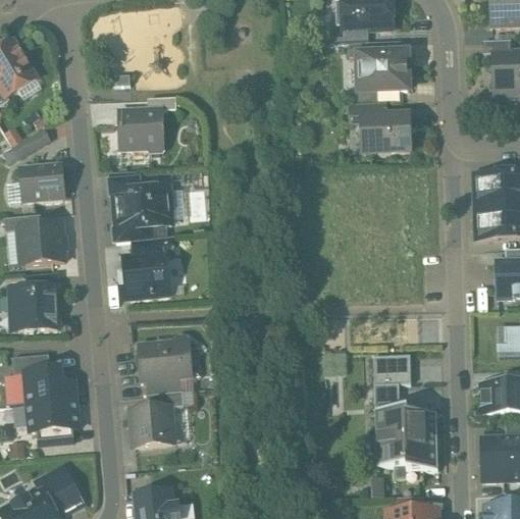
[(340,0),(341,31),(341,32),(363,31),(390,31),(388,0),(340,0)]
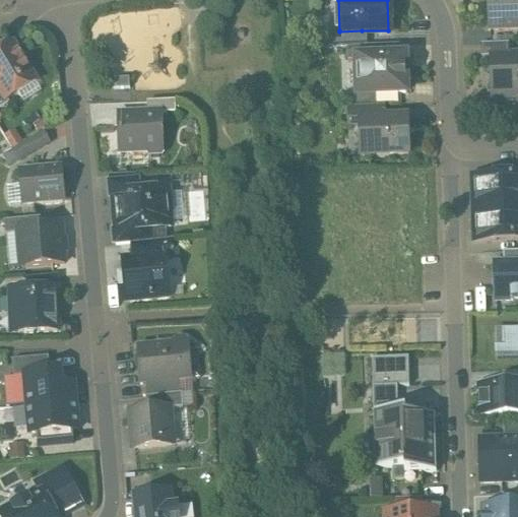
[(487,0),(489,26),(517,25),(517,0),(487,0)]
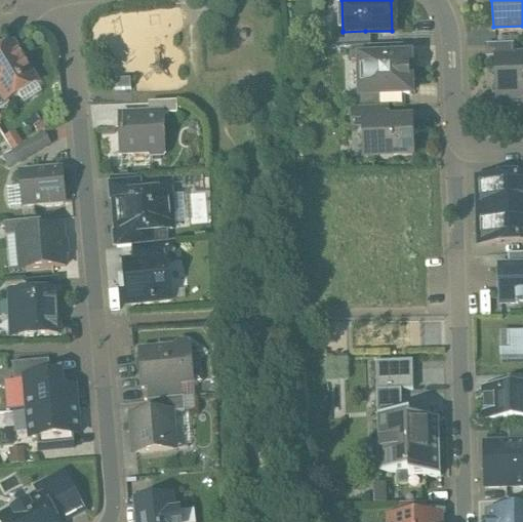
[(343,31),(324,31),(325,45),(349,44),(366,43),(365,31),(343,32),(343,31)]
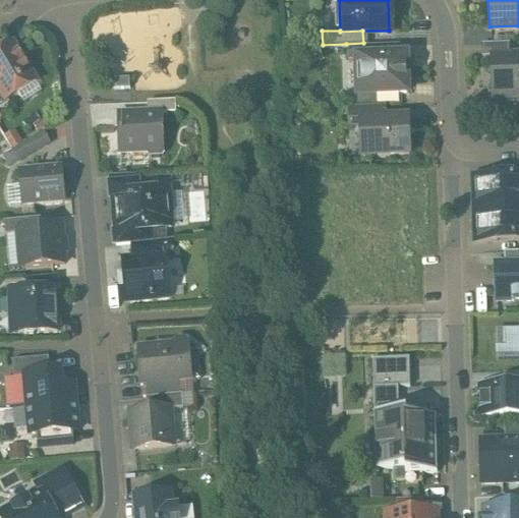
[(10,41),(0,47),(0,90),(4,97),(5,97),(16,90),(18,81),(31,73),(10,41)]
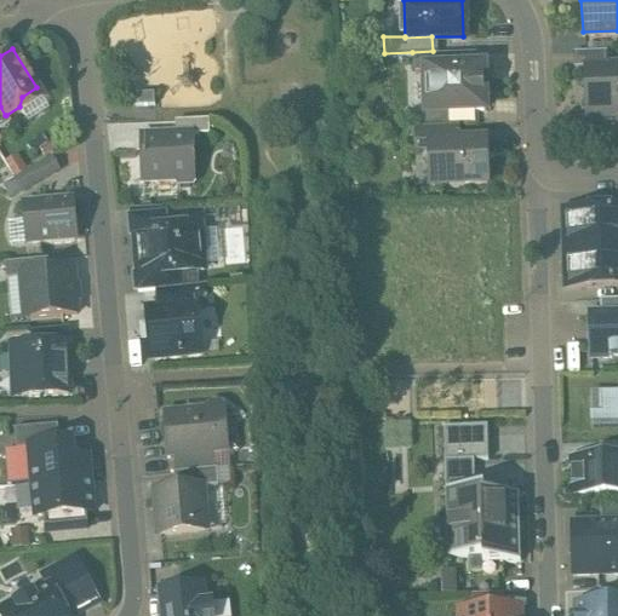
[(602,49),(573,49),(573,64),(583,64),(583,63),(602,62),(602,49)]
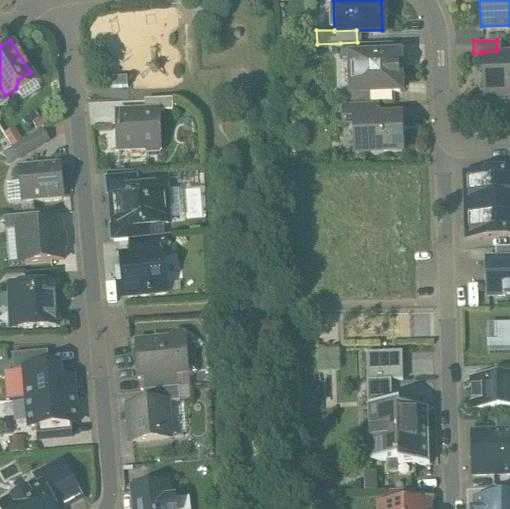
[(357,42),(340,43),(340,55),(349,55),(391,53),(391,41),(357,42)]
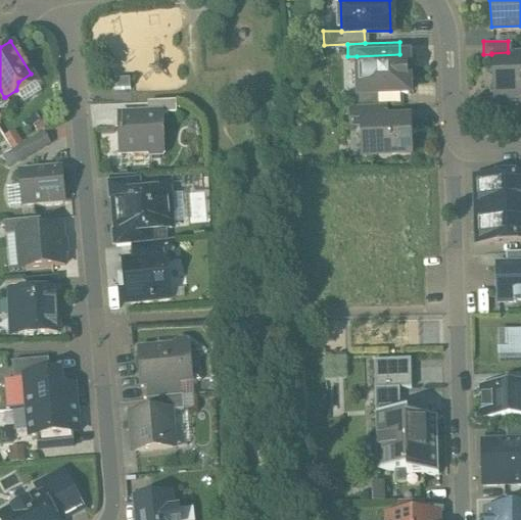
[(520,52),(508,52),(491,53),(491,54),(492,96),(520,95),(520,101),(520,100),(520,52)]
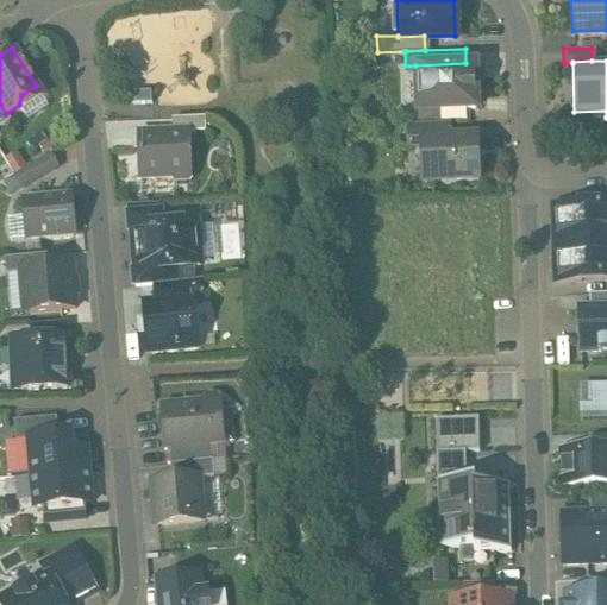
[(465,63),(415,65),(417,108),(437,107),(474,106),(473,63),(465,63)]
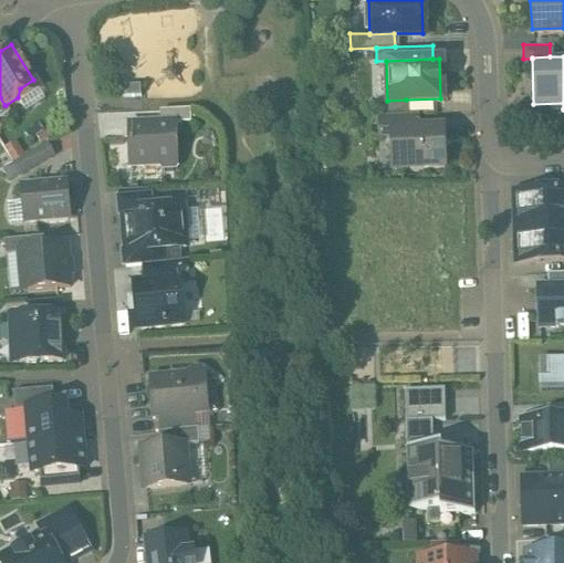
[(138,81),(121,81),(122,92),(138,92),(138,81)]
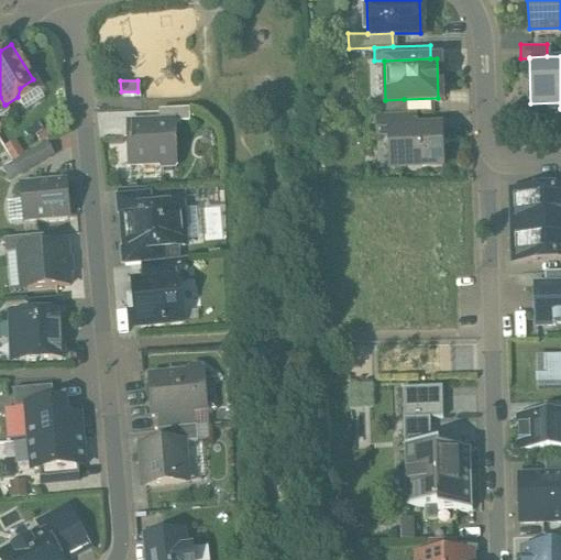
[(404,99),(385,100),(377,100),(377,113),(404,112),(404,99)]
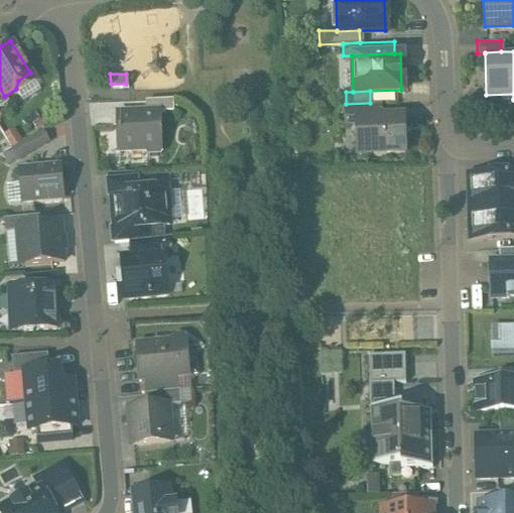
[(171,97),(143,98),(144,109),(157,109),(171,109),(171,97)]
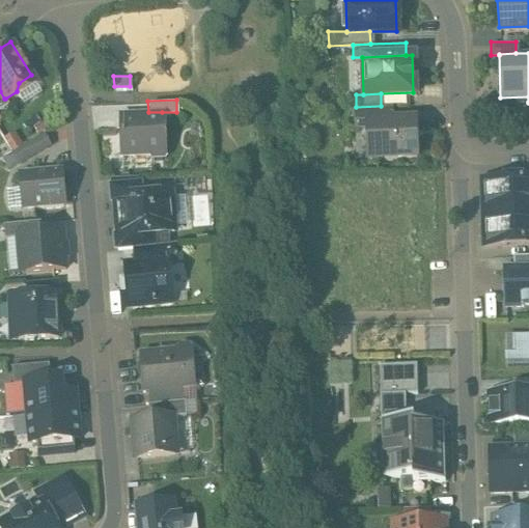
[(356,107),(353,107),(354,127),(366,126),(366,119),(391,118),(390,106),(381,106),(356,107)]
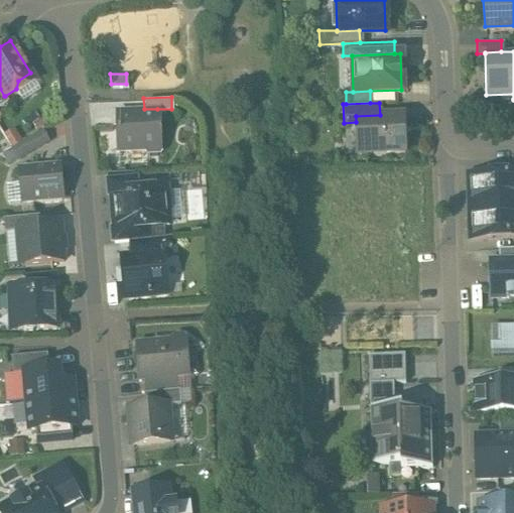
[(157,109),(115,110),(117,147),(143,146),(146,149),(156,148),(158,146),(157,109)]
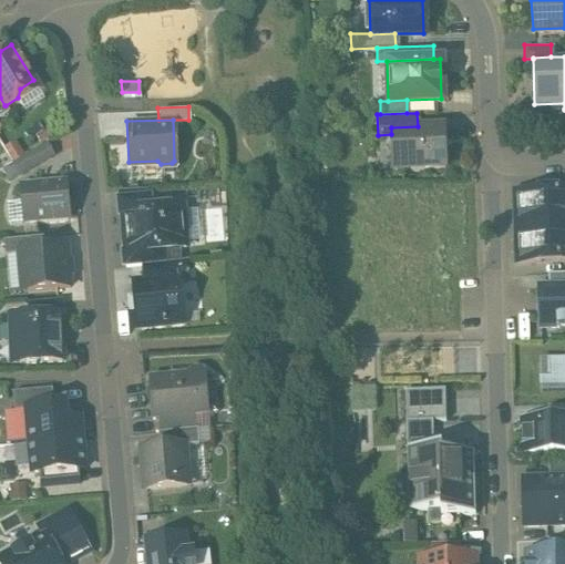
[(418,126),(391,127),(391,134),(391,149),(399,152),(399,166),(443,165),(442,125),(418,126)]
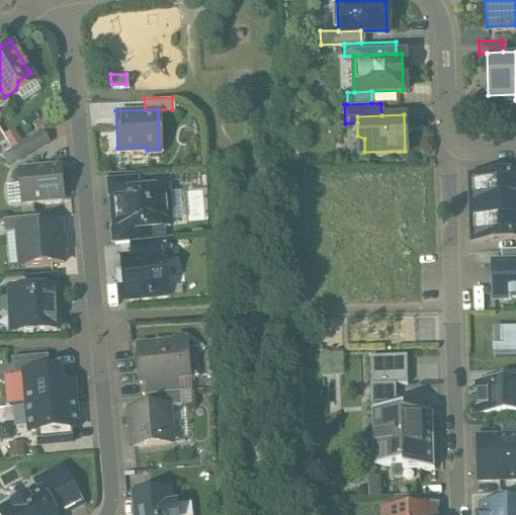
[(12,130),(4,135),(10,145),(19,140),(12,130)]
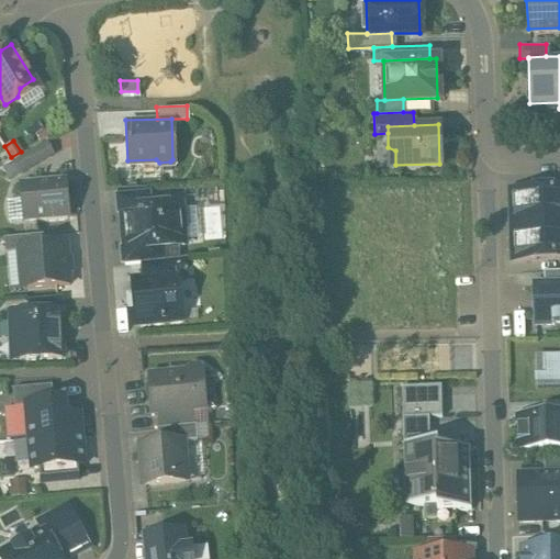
[(4,146),(0,148),(0,160),(1,163),(11,157),(4,146)]
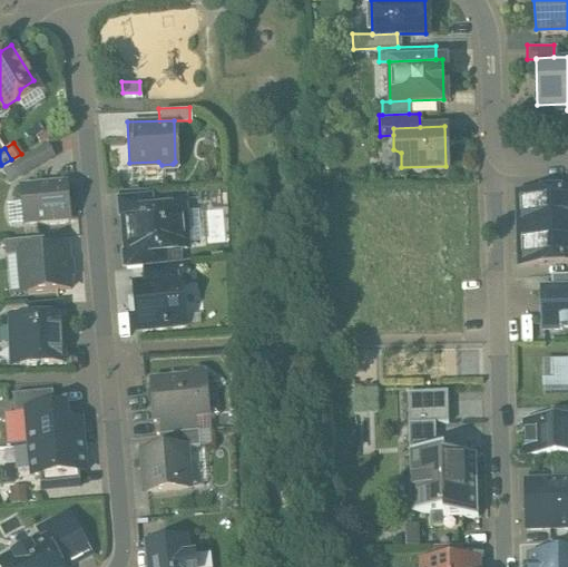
[(64,181),(20,185),(23,221),(67,216),(64,181)]
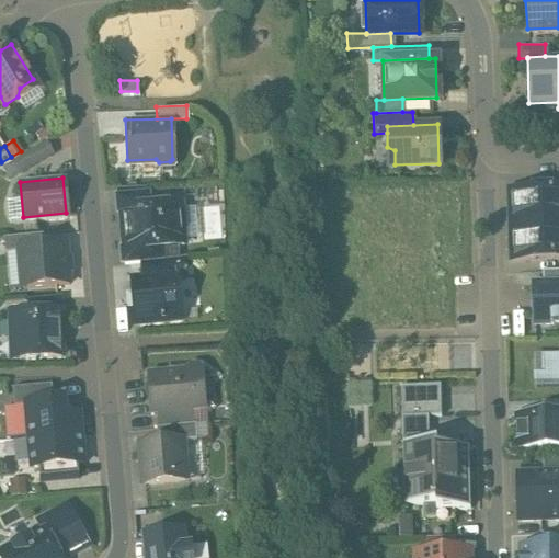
[(145,185),(116,186),(118,209),(121,208),(121,206),(147,204),(145,185)]
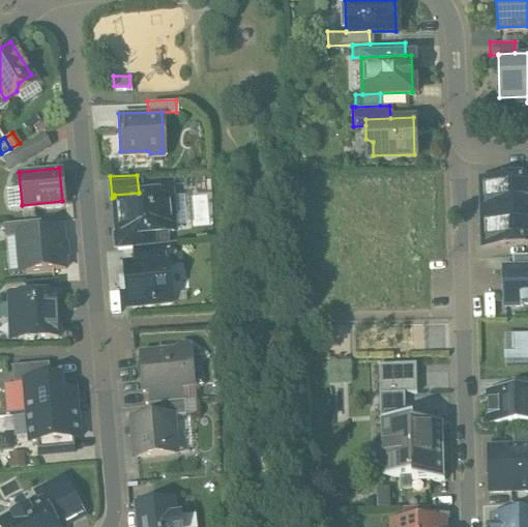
[(527,175),(527,176),(479,177),(480,210),(527,208),(527,175)]
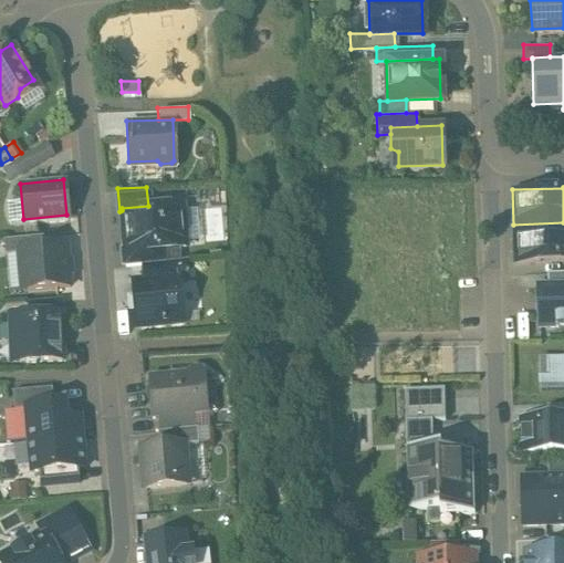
[(148,206),(122,208),(122,210),(123,221),(126,223),(127,235),(124,237),(125,248),(125,250),(160,247),(184,244),(180,204),(176,204),(176,205),(171,201),(164,201),(160,206),(148,206)]
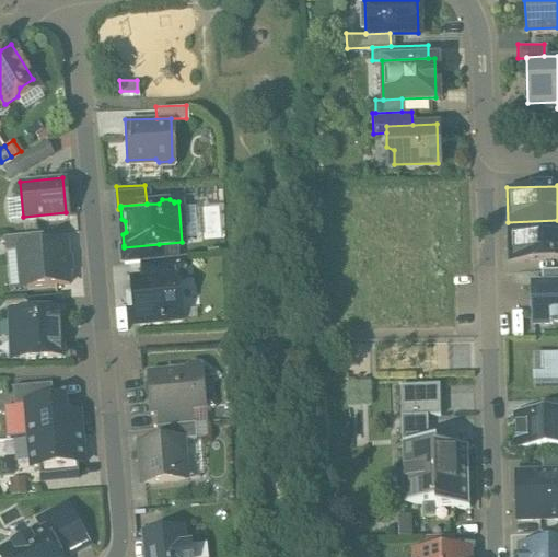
[(557,220),(508,222),(509,256),(557,254),(557,220)]
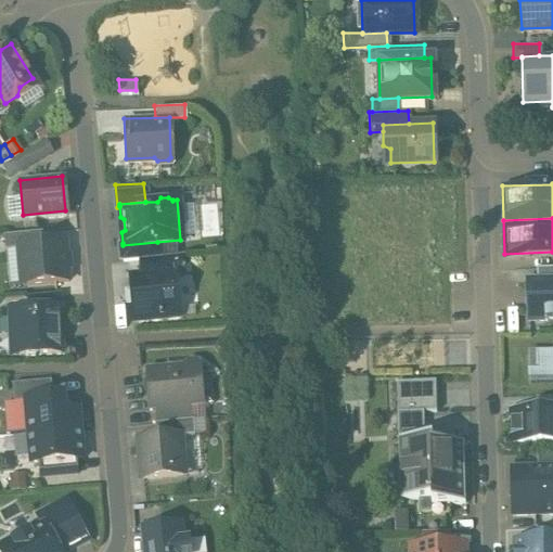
[(40,229),(2,232),(4,246),(16,245),(16,244),(41,242),(40,229)]
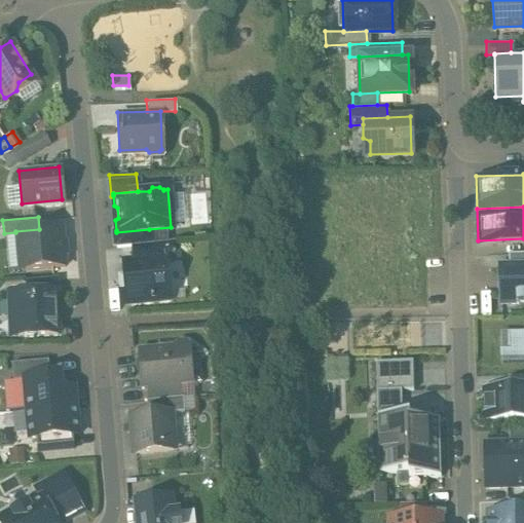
[(39,229),(15,231),(15,232),(17,250),(23,255),(24,267),(63,263),(62,252),(63,252),(62,239),(61,239),(60,227),(39,229)]
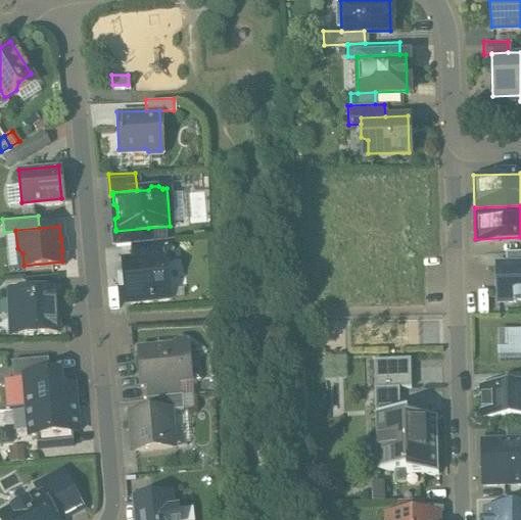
[(148,228),(115,231),(115,229),(113,229),(114,243),(131,242),(149,240),(148,228)]
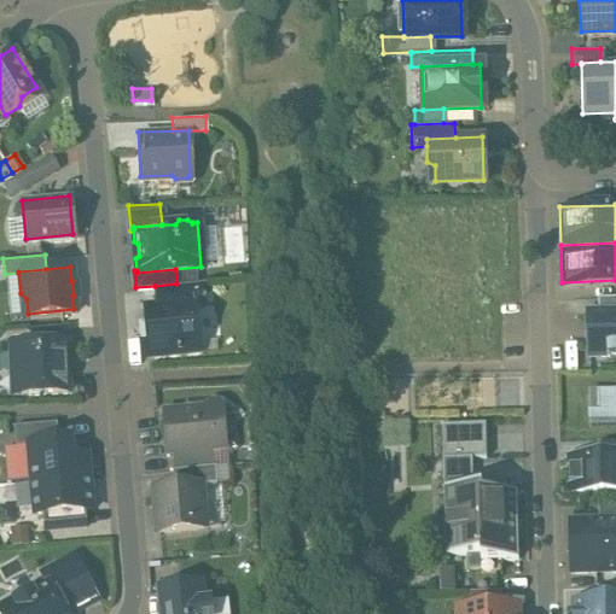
[(176,284),(155,286),(156,305),(193,302),(193,304),(203,303),(201,282),(176,284)]
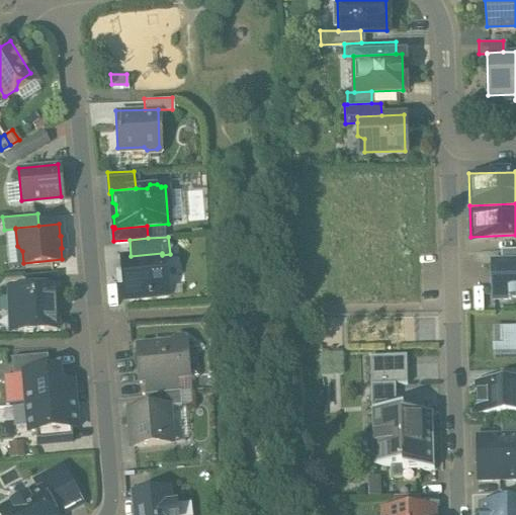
[(515,246),(499,247),(499,260),(515,259),(515,246)]
